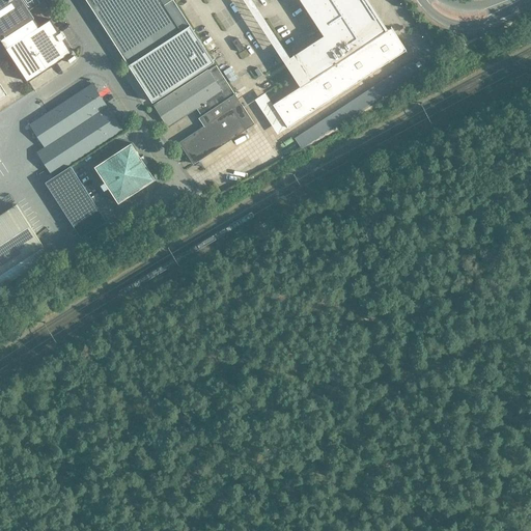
[(39,3),(37,0),(0,0),(0,38),(1,40),(34,19),(29,10),(39,3)]
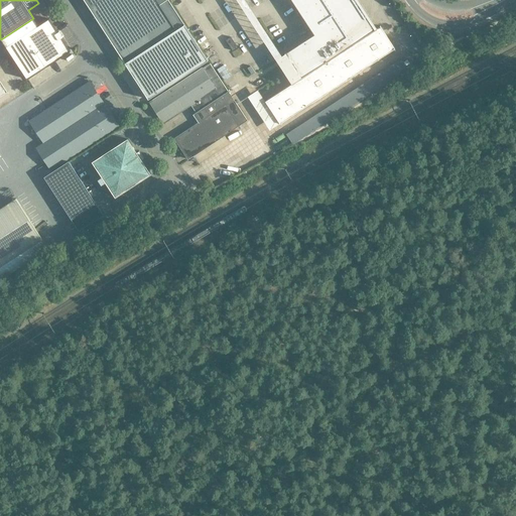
[(167,0),(98,0),(89,7),(125,62),(183,24),(167,0)]
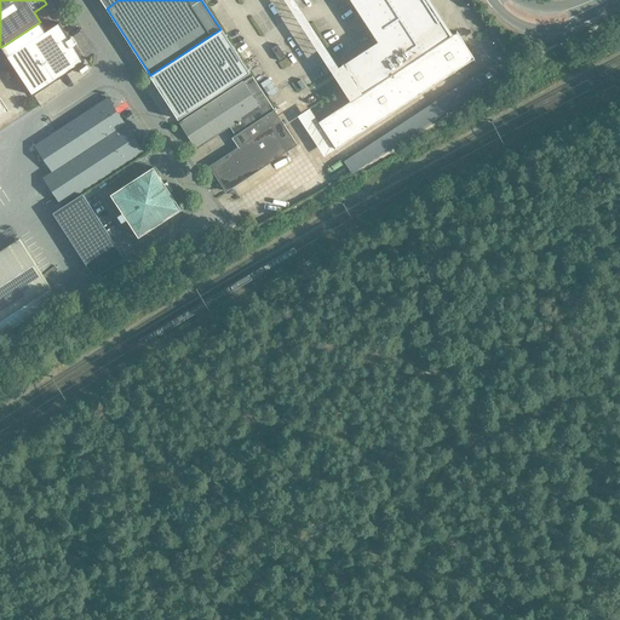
[(350,0),(378,41),(343,64),(362,95),(451,35),(428,0),(350,0)]
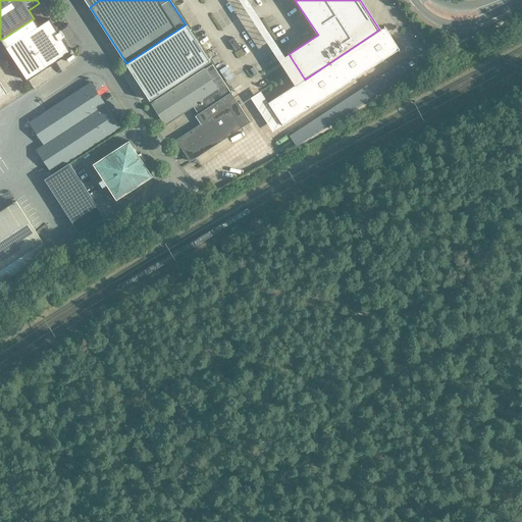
[(398,9),(393,11),(399,22),(404,19),(398,9)]
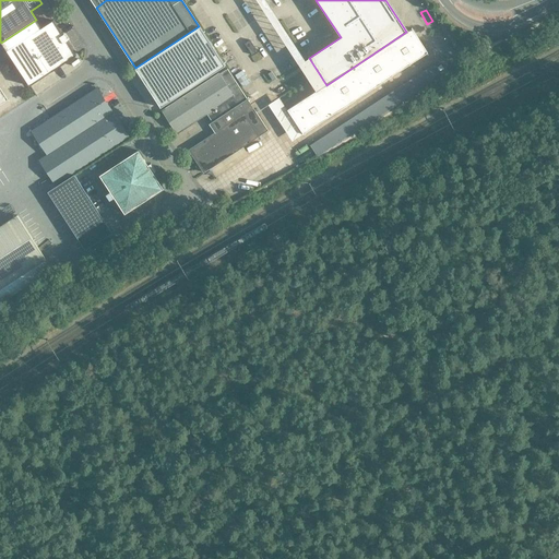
[(58,11),(51,14),(58,25),(64,21),(58,11)]
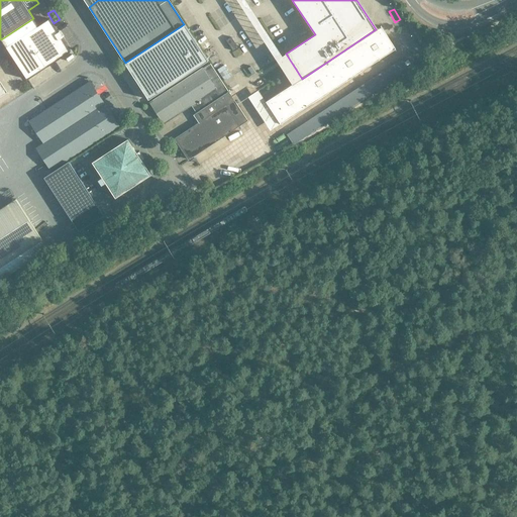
[(71,52),(49,19),(6,47),(27,80),(71,52)]
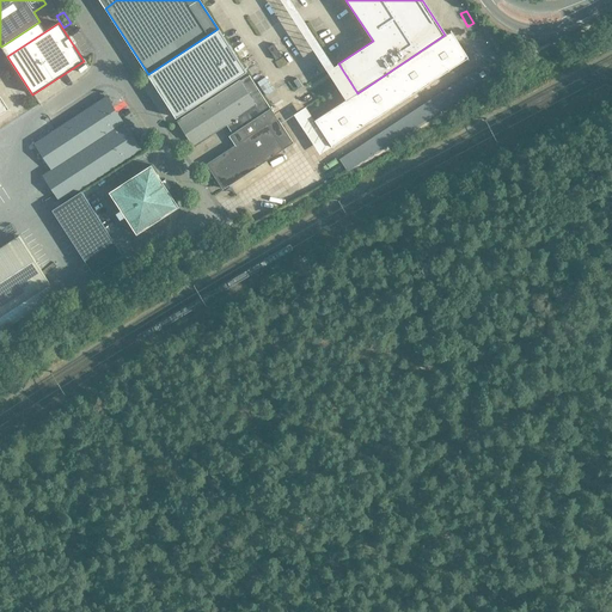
[(218,29),(148,74),(148,75),(150,75),(158,89),(172,110),(173,112),(178,118),(238,80),(248,74),(218,29)]
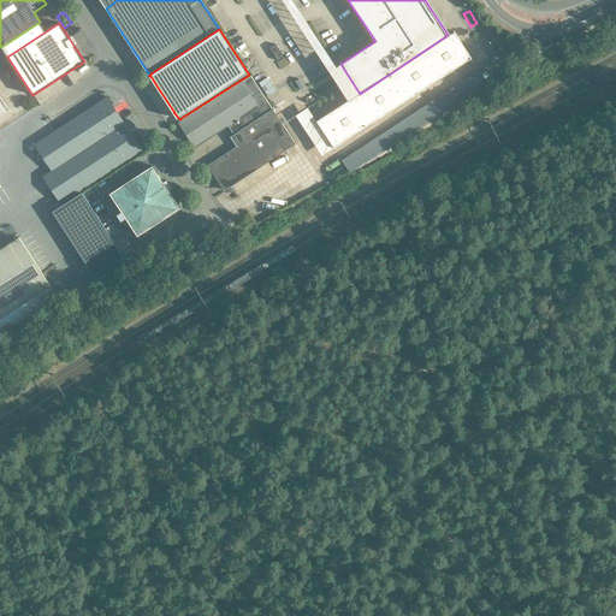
[(472,58),(454,31),(448,35),(360,94),(356,95),(317,122),(335,148),(472,58)]
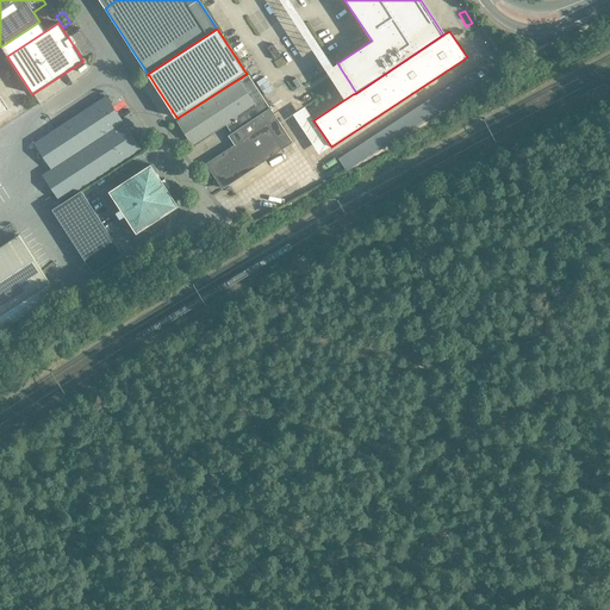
[(486,42),(478,45),(484,57),(492,54),(486,42)]
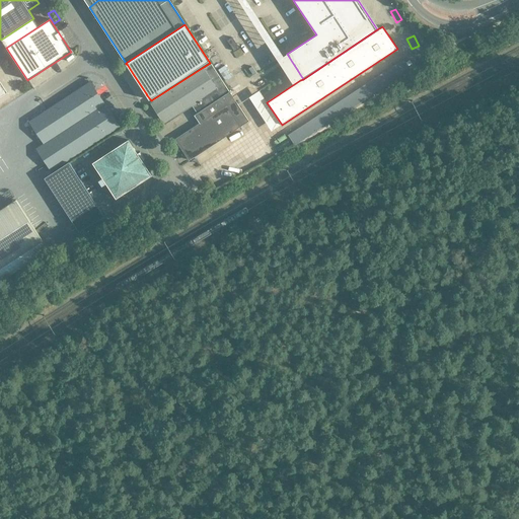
[(232,39),(227,41),(234,52),(238,49),(232,39)]
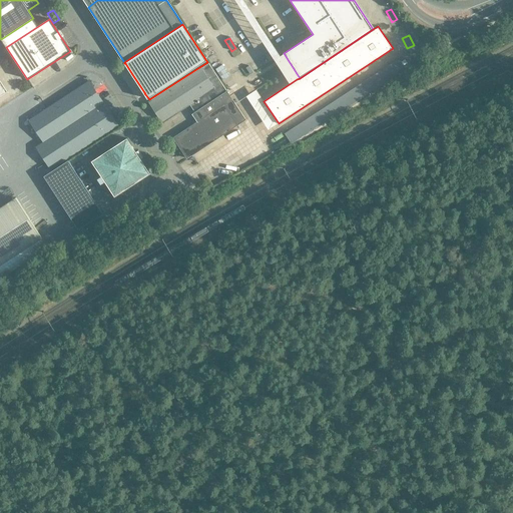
[(226,91),(207,62),(199,67),(200,68),(180,81),(185,88),(178,92),(182,97),(176,101),(181,109),(188,104),(193,112),(226,91)]
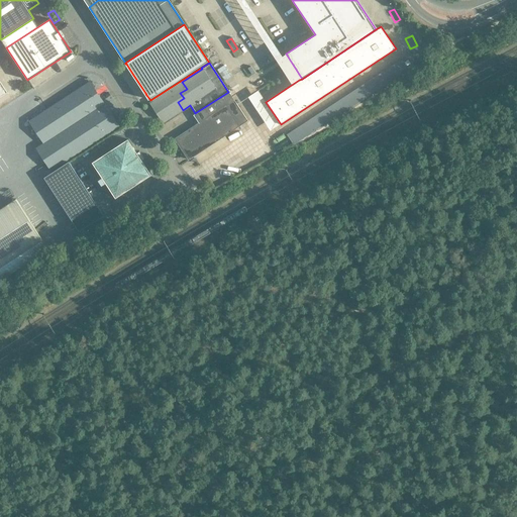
[(28,153),(36,148),(52,171),(119,127),(90,82),(13,131),(28,153)]
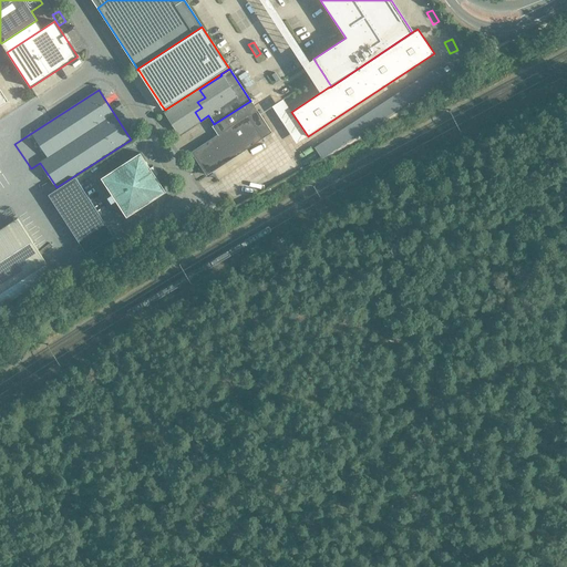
[(141,92),(144,100),(150,96),(146,90),(141,92)]
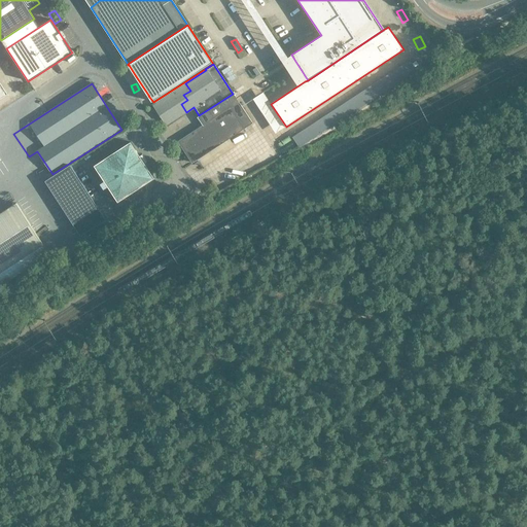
[(190,91),(185,83),(154,104),(168,125),(186,112),(181,104),(187,100),(183,95),(190,91)]
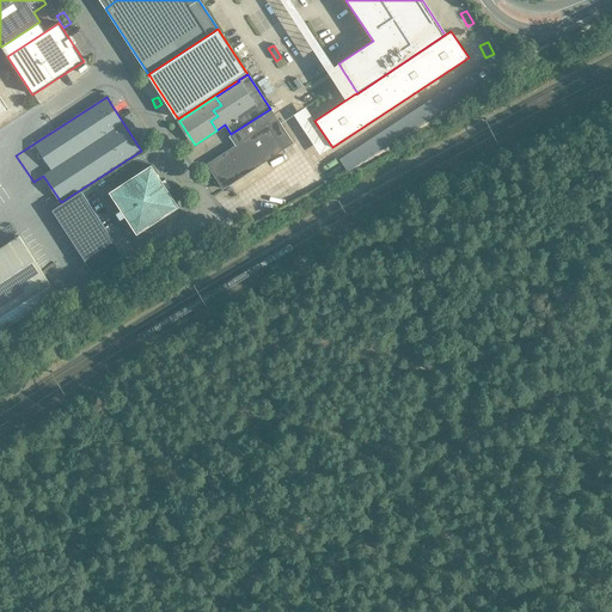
[(275,144),(287,135),(270,109),(231,134),(230,135),(236,145),(207,164),(214,175),(228,165),(230,166),(271,139),(275,144)]
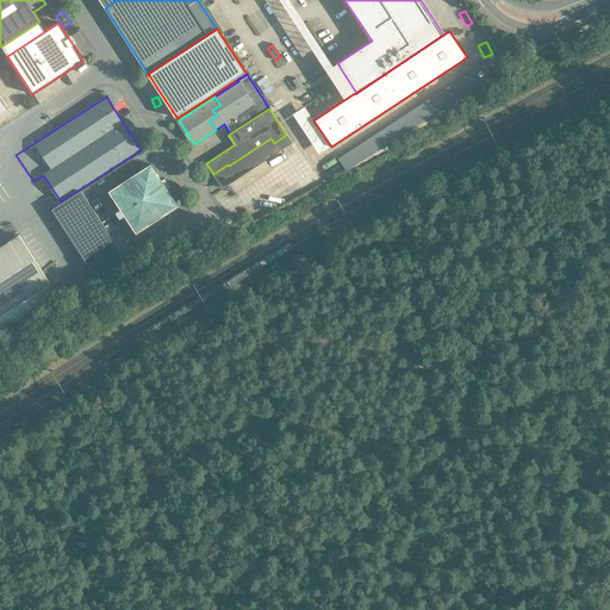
[(223,188),(291,143),(286,135),(274,143),(271,138),(229,166),(228,165),(213,174),(223,188)]
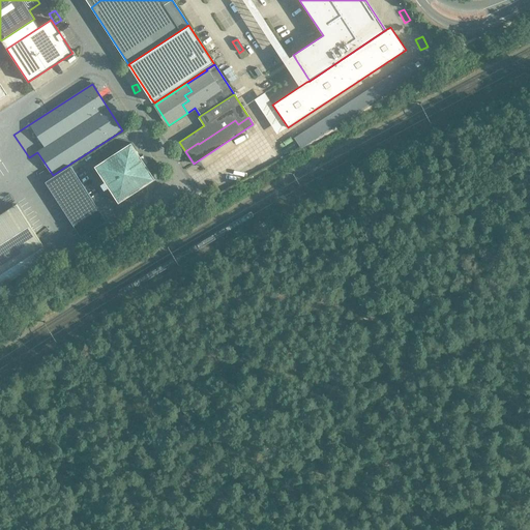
[(252,133),(261,125),(258,121),(248,129),(252,133)]
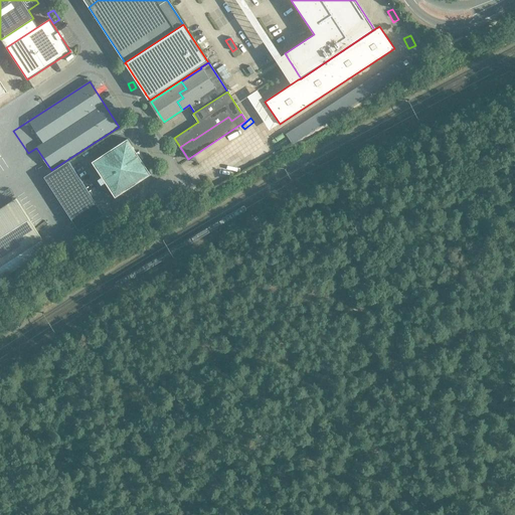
[(136,153),(128,139),(94,161),(116,196),(150,173),(140,160),(143,158),(139,151),(136,153)]
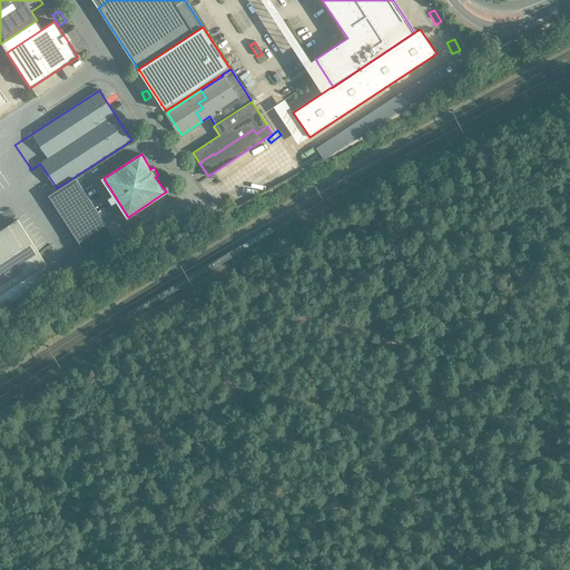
[(268,169),(272,176),(282,172),(278,165),(268,169)]
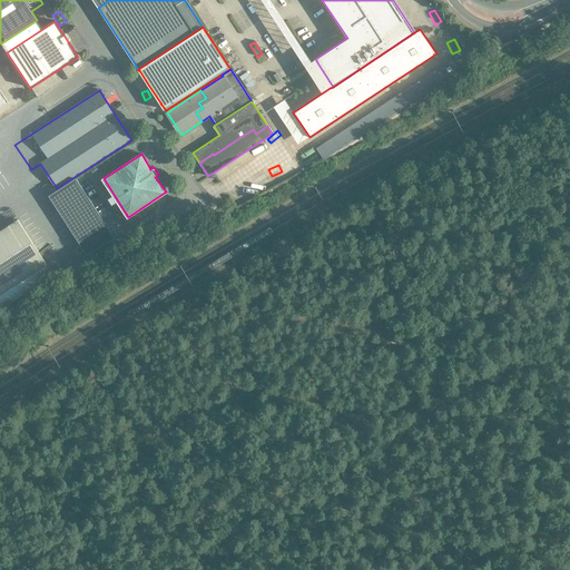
[(29,180),(31,186),(40,184),(38,177),(29,180)]
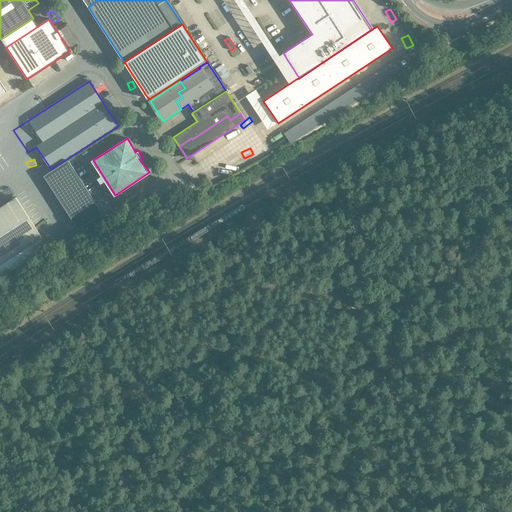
[(43,176),(78,229),(102,213),(67,161),(43,176)]
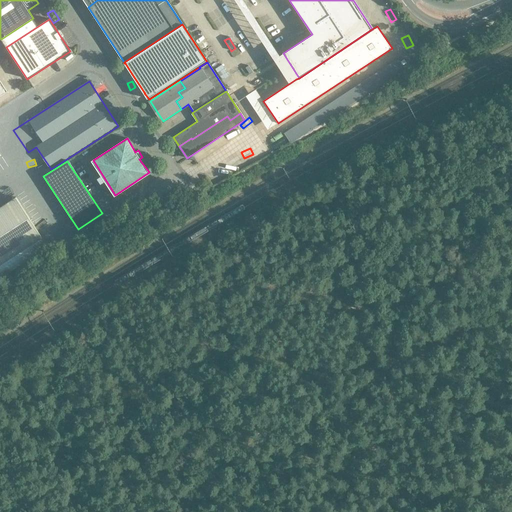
[(0,265),(42,239),(16,198),(0,207),(0,265)]
